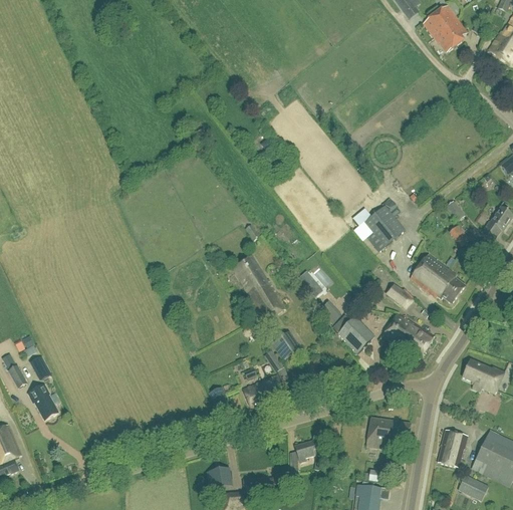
[(400,8),(403,13),(408,19),(418,11),(413,5),(419,0),(394,0),(400,8)]
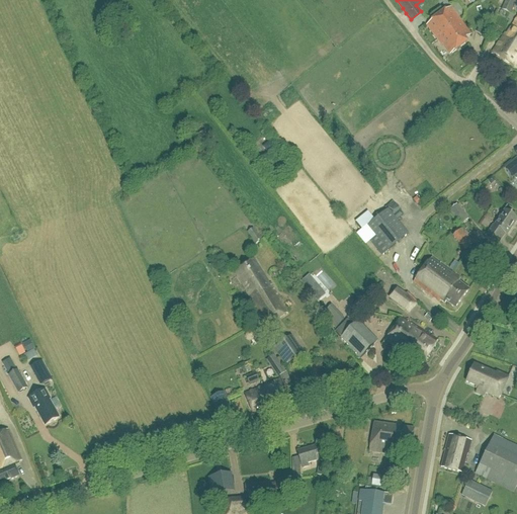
[(503,0),(501,6),(510,10),(514,0),(503,0)]
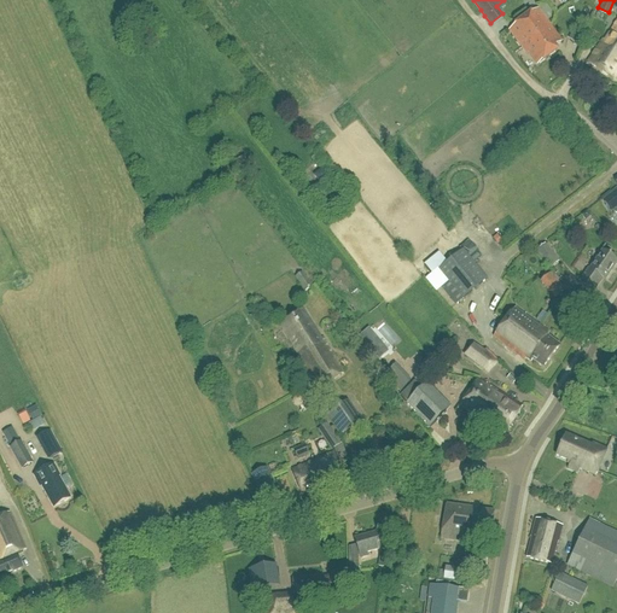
[(507,27),(521,45),(539,30),(537,29),(549,21),(536,4),(507,27)]
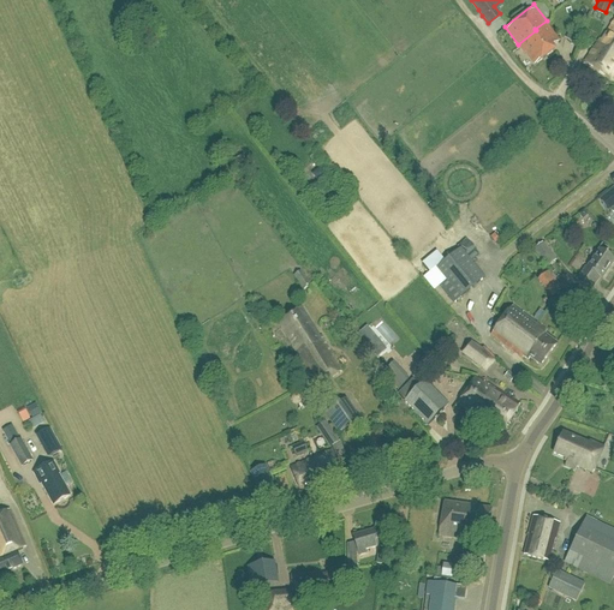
[(613,16),(601,36),(598,35),(584,58),(610,75),(613,67),(613,16)]
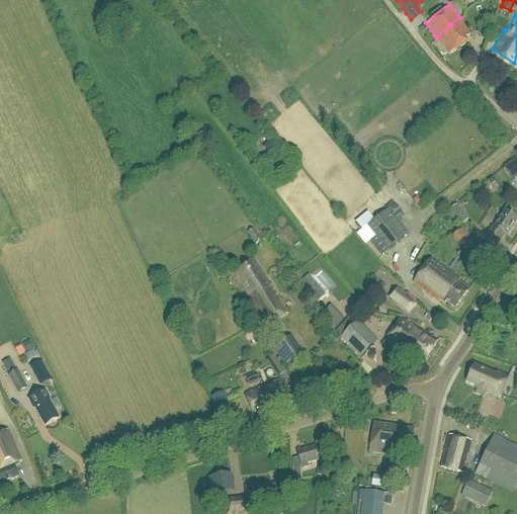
[(451,25),(436,37),(440,41),(441,40),(449,52),(465,39),(463,36),(470,31),(460,17),(450,24),(451,25)]
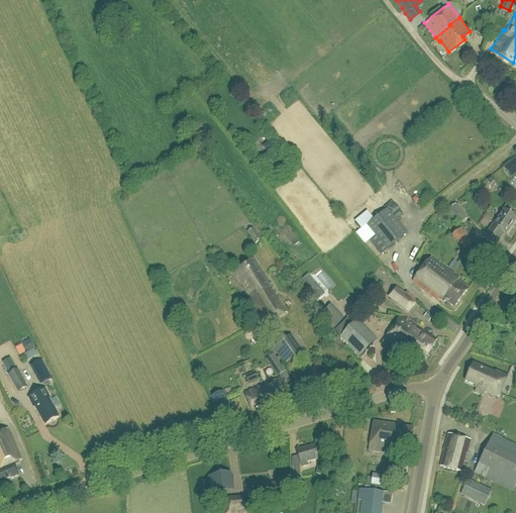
[(515,157),(503,167),(509,175),(515,169),(515,157)]
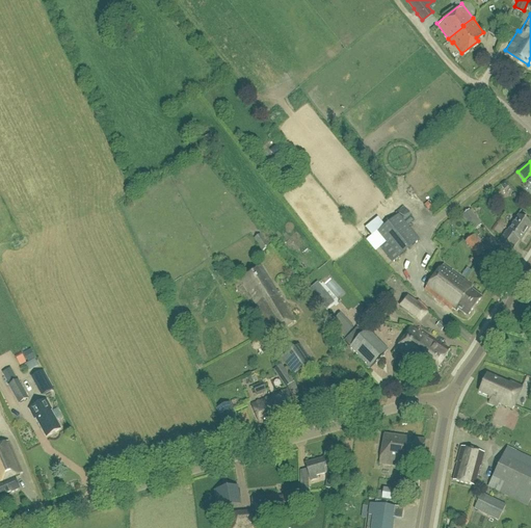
[(418,177),(410,185),(417,190),(424,182),(418,177)]
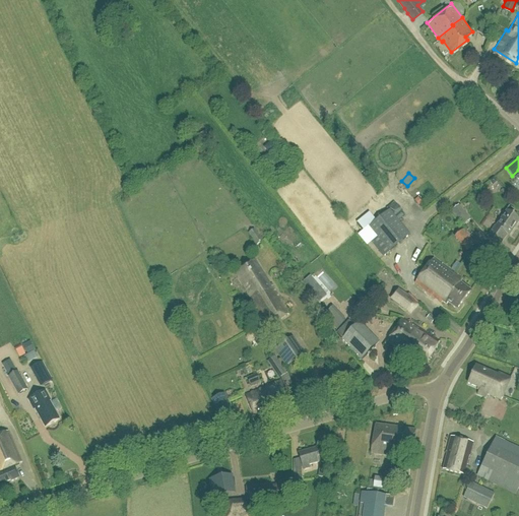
[(414,197),(410,201),(417,210),(423,206),(414,197)]
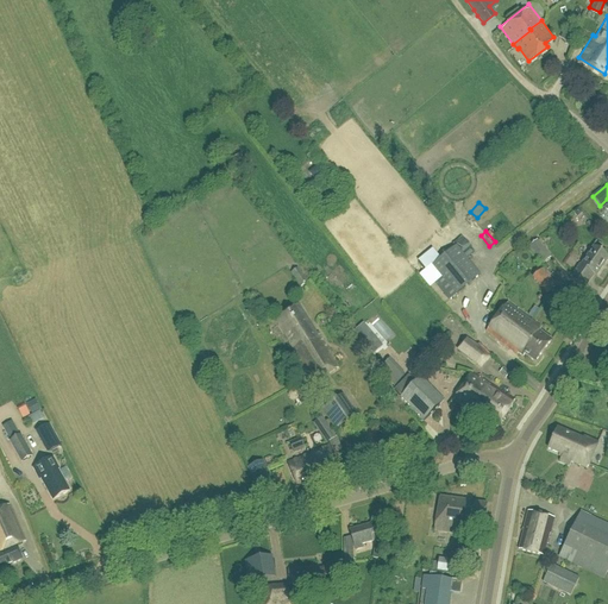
[(551,255),(537,238),(527,245),(541,262),(551,255)]
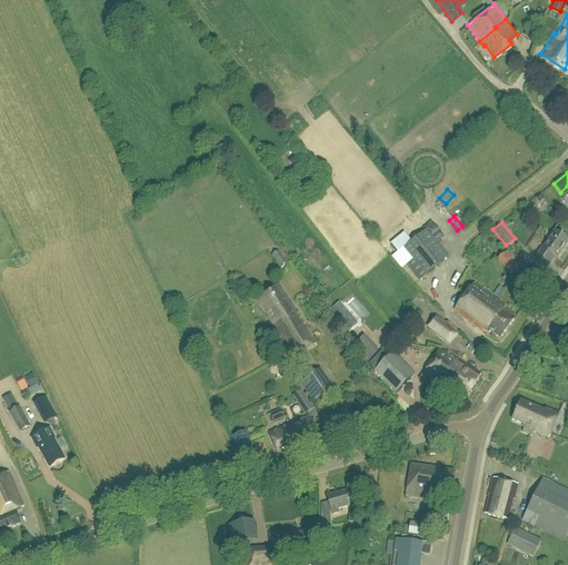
[(560,226),(556,222),(552,227),(552,228),(541,245),(540,244),(531,258),(545,267),(554,253),(556,255),(567,237),(559,231),(560,228),(560,226)]
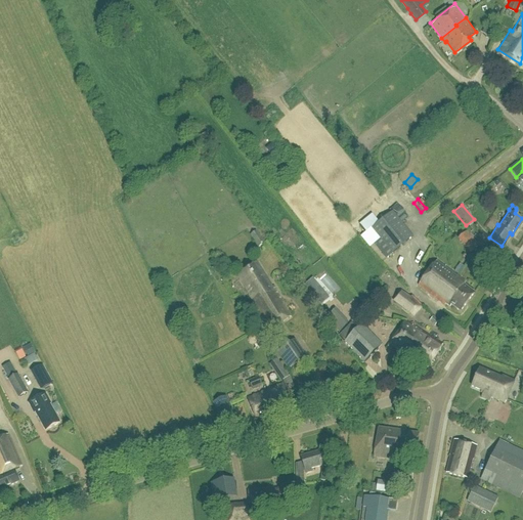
[(412,234),(392,209),(365,230),(386,256),(412,234)]
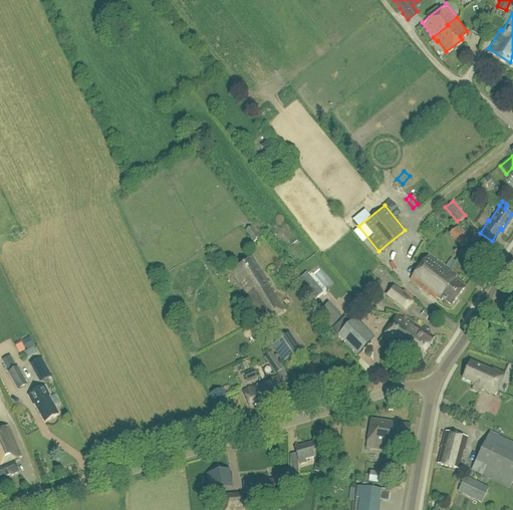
[(481,227),(492,212),(486,208),(475,222),(481,227)]
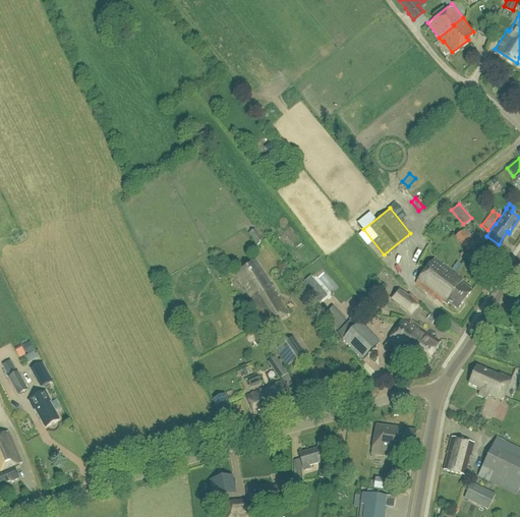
[(250,230),(252,239),(261,237),(258,228),(250,230)]
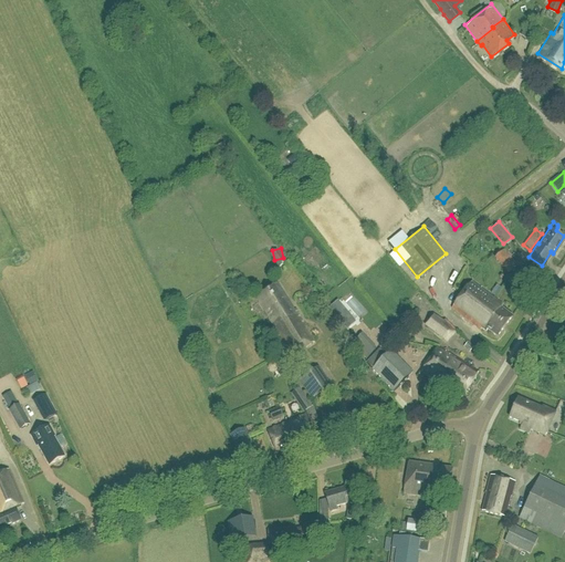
[(497,256),(508,271),(518,263),(506,248),(497,256)]
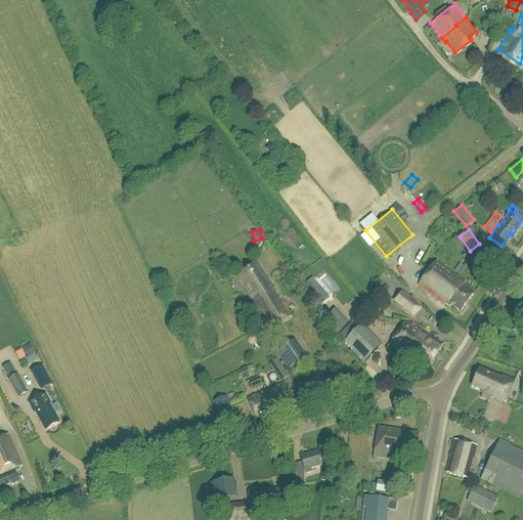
[(465,279),(436,258),(418,283),(444,303),(445,301),(449,304),(450,302),(459,309),(473,290),(463,283),(465,279)]
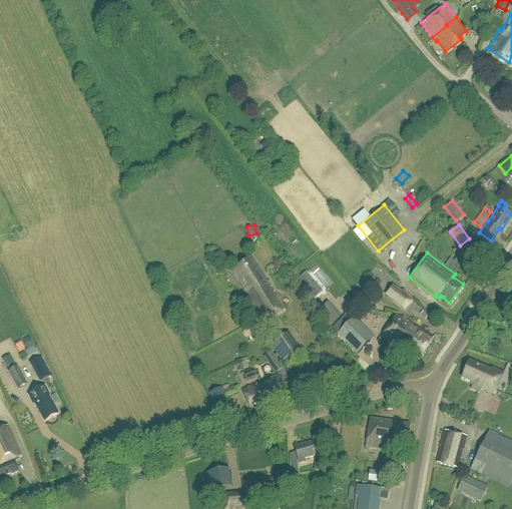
[(265,279),(249,253),(231,266),(247,293),(246,294),(263,320),(285,307),(267,278),(265,279)]
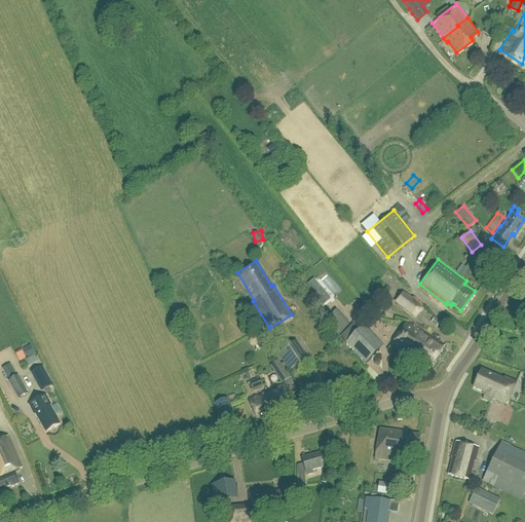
[(312,276),(304,284),(322,303),(329,297),(312,276)]
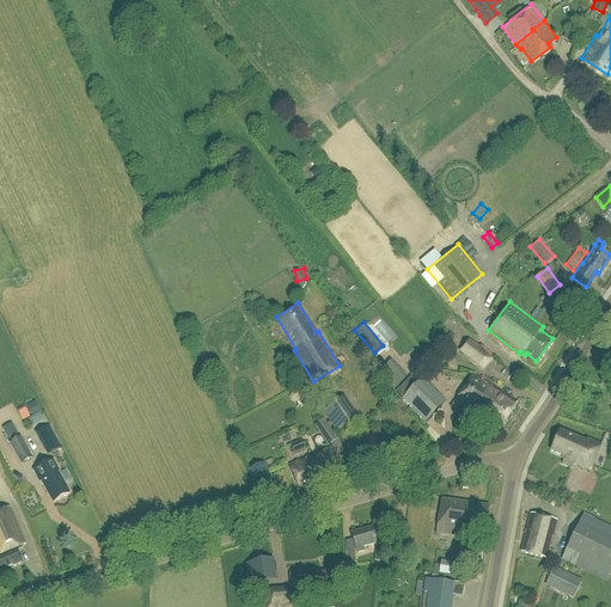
[(493,354),(469,335),(458,349),(482,367),(493,354)]
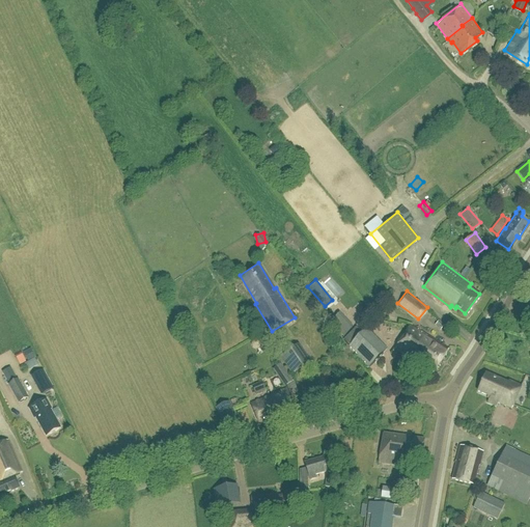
[(445,323),(440,317),(435,323),(440,328),(445,323)]
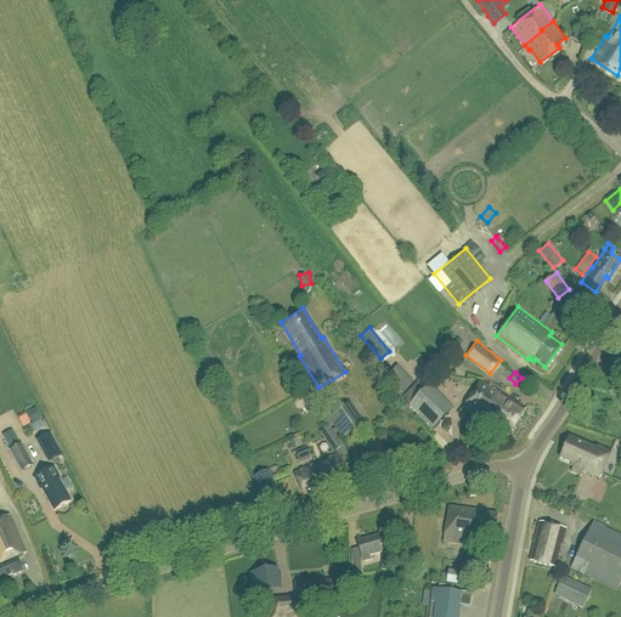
[(412,385),(404,377),(393,386),(408,402),(408,403),(432,426),(452,406),(429,381),(424,388),(417,380),(412,385)]
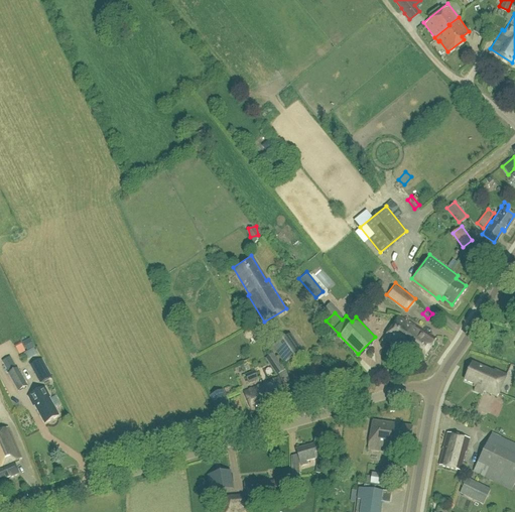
[(405,318),(397,313),(383,336),(391,341),(391,342),(419,360),(434,337),(405,317),(405,318)]
